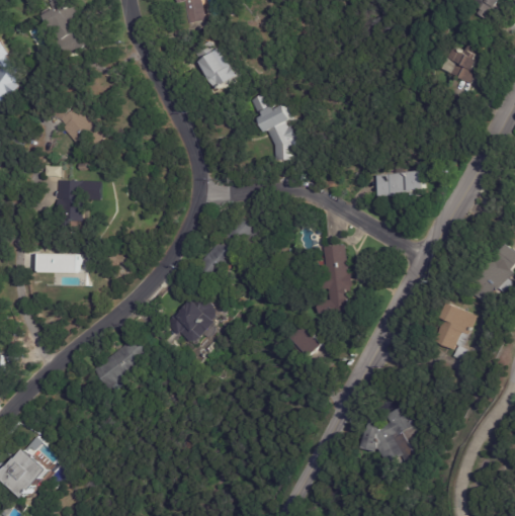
[(74,0),(80,11),(95,41),(67,56),(46,14),(56,9),(52,1),(54,0),(74,0)]
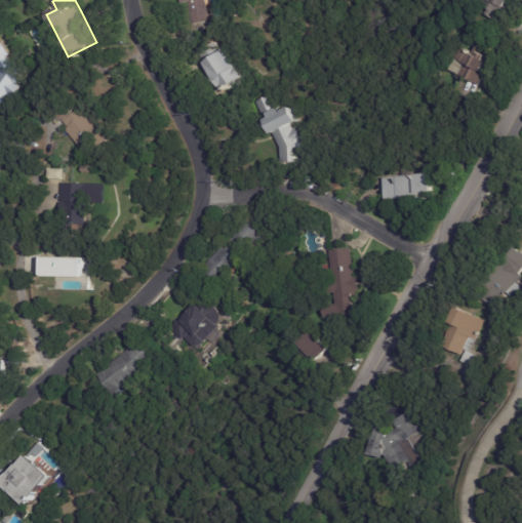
[(202,0),(206,19),(189,24),(185,5),(179,7),(177,0),(202,0)]
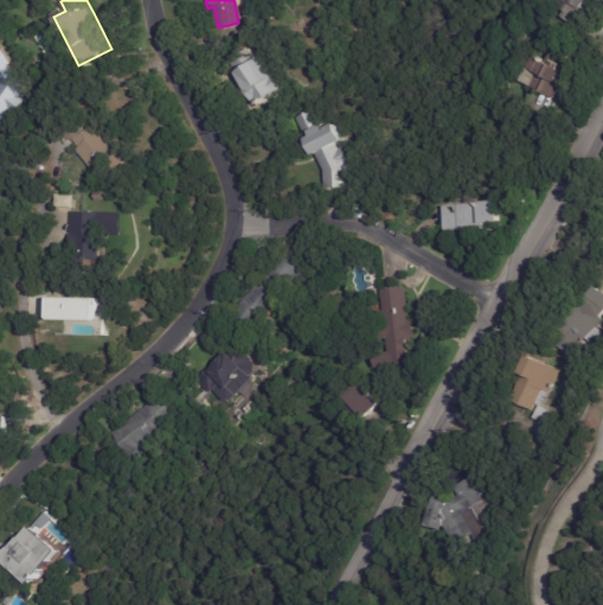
[(568,12),(555,2),(556,0),(584,0),(572,16),(568,12)]
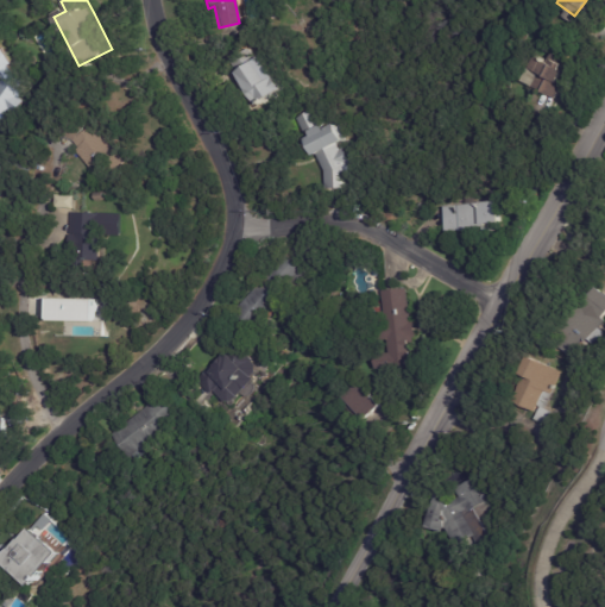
[(0,47),(11,62),(8,64),(29,85),(0,123),(0,47)]
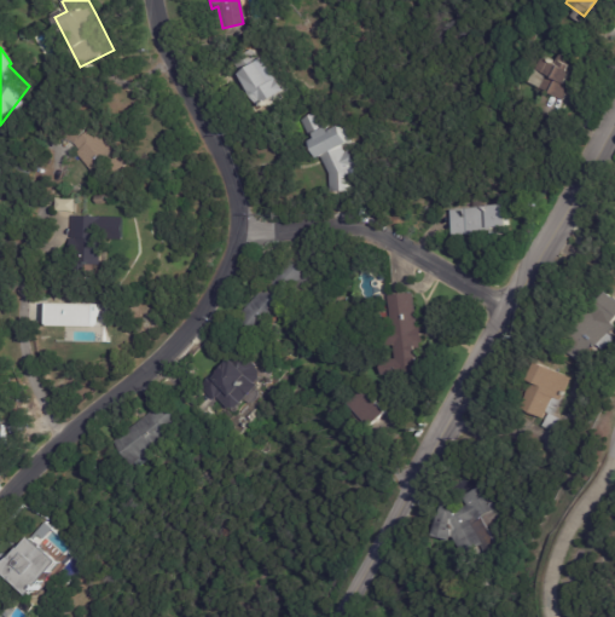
[(249,91),(228,61),(250,47),(259,59),(265,56),(285,88),(259,107),(249,91)]
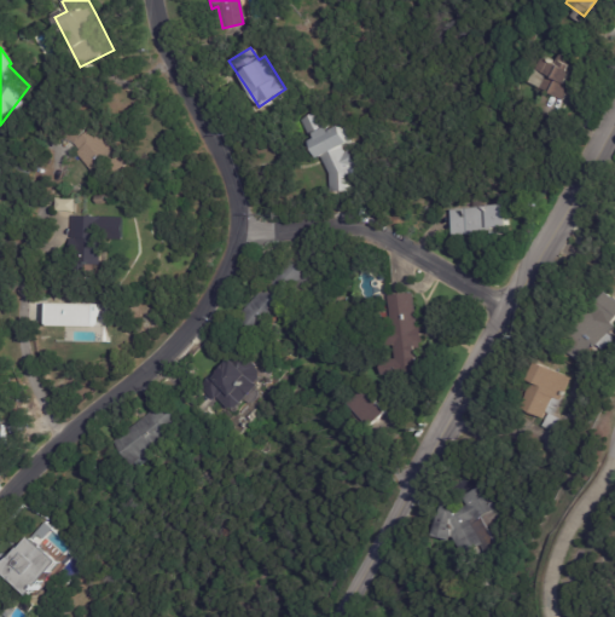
[(555,62),(558,63),(561,59),(570,65),(569,69),(570,70),(564,82),(569,85),(561,99),(526,80),(533,67),(534,68),(541,55),(555,62)]
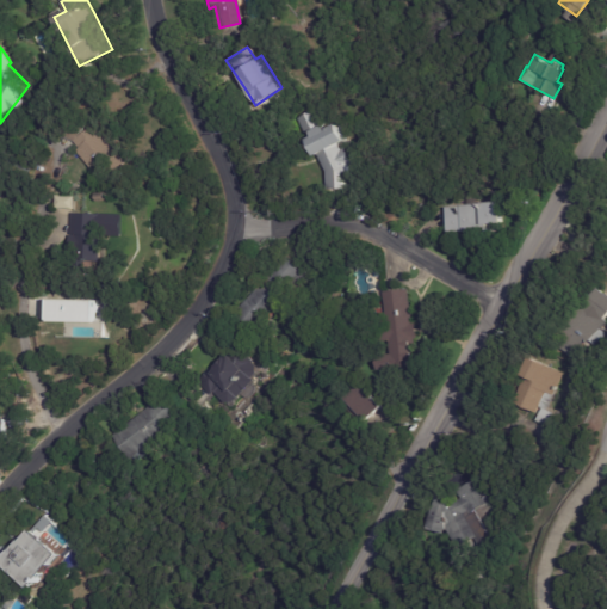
[(347,188),(323,189),(323,171),(322,171),(315,155),(314,155),(305,139),(304,140),(293,117),(314,108),(324,129),(335,123),(344,141),(336,145),(339,148),(342,147),(350,161),(345,164),(348,170),(350,170),(350,188),(347,188)]
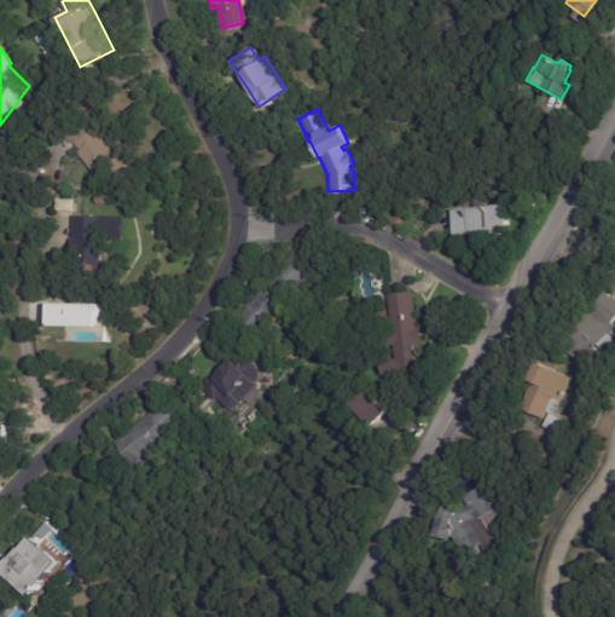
[(77,142),(65,136),(73,119),(96,130),(100,126),(131,161),(110,179),(99,167),(97,169),(81,151),(85,149),(79,142),(77,142)]
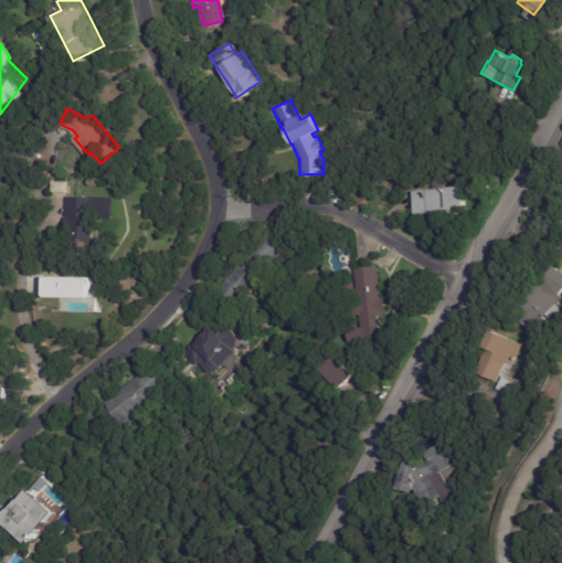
[(458,206),(449,208),(449,209),(436,210),(437,212),(413,214),(411,191),(460,184),(464,205),(458,206)]
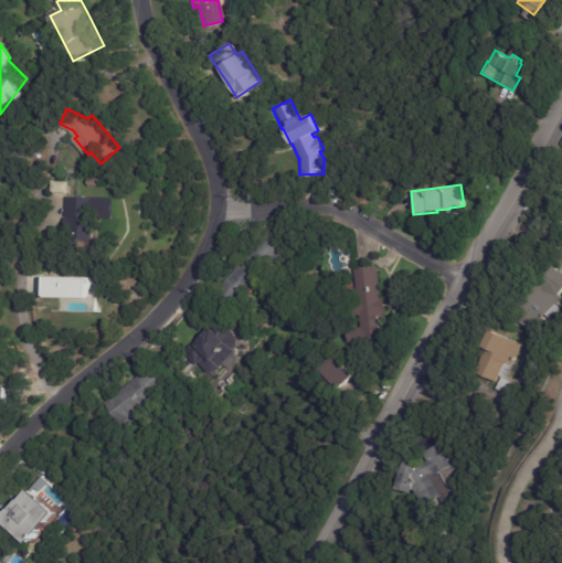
[(71,195),(117,198),(116,218),(96,216),(95,242),(74,241),(75,216),(69,215),(70,195),(71,195)]
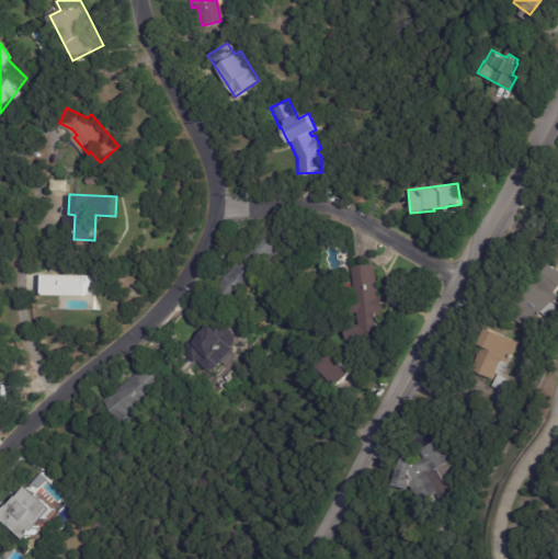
[(263,236),(275,246),(276,244),(283,250),(281,251),(287,257),(280,265),(269,257),(229,300),(214,286),(262,235),(263,236)]
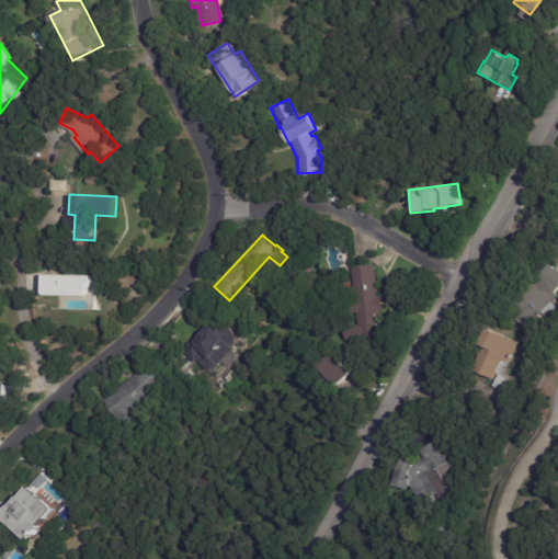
[(557,271),(557,286),(553,293),(557,296),(551,301),(555,305),(545,316),(542,312),(541,314),(536,310),(523,327),(508,314),(550,264),(557,271)]
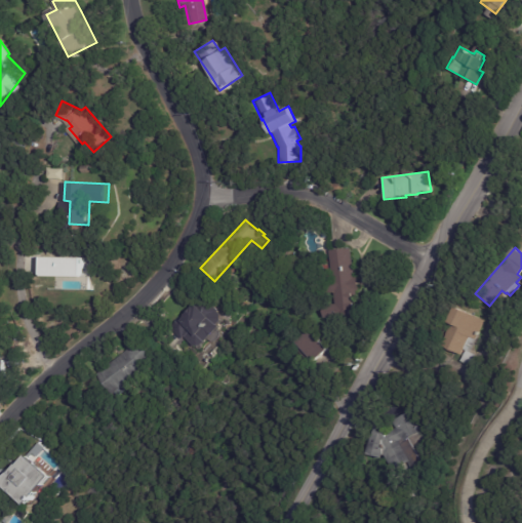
[(351,263),(352,276),(355,275),(356,289),(353,289),(356,314),(322,318),(321,305),(333,304),(332,292),(322,293),(321,279),(331,278),(328,250),(349,248),(351,263)]
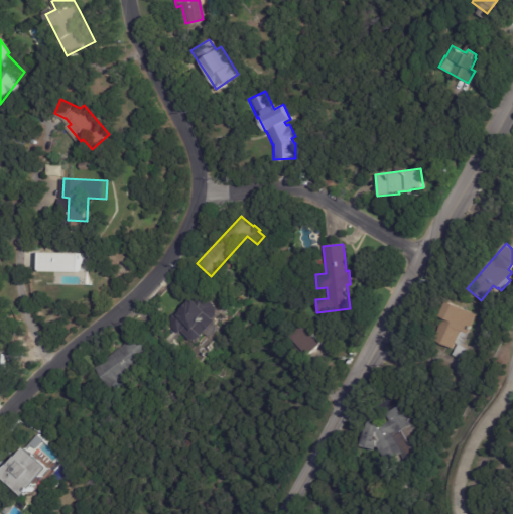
[(81,252),(41,251),(40,269),(81,270),(81,252)]
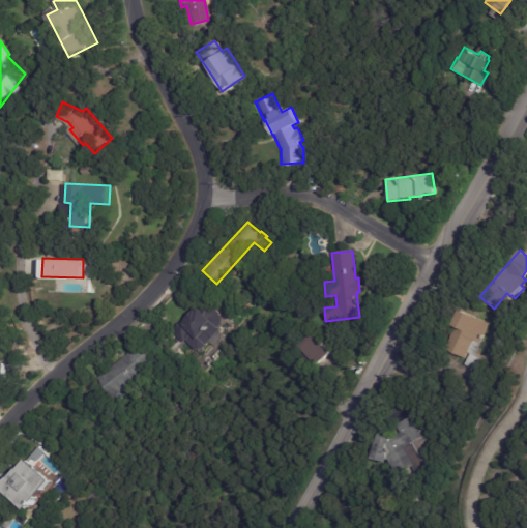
[(218,333),(203,349),(195,349),(184,339),(181,342),(169,329),(180,318),(184,321),(186,319),(185,318),(194,310),(196,311),(206,300),(220,313),(218,314),(222,317),(223,324),(218,327),(222,330),(218,333)]
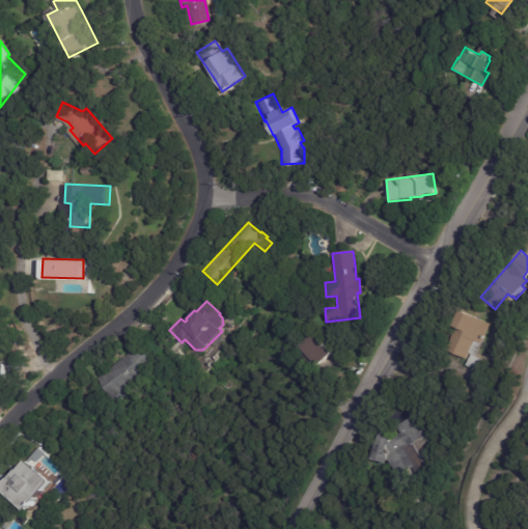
[(475,367),(474,370),(463,364),(469,354),(467,353),(464,358),(445,349),(455,326),(454,325),(462,310),(488,323),(478,342),(473,355),(479,359),(475,367)]
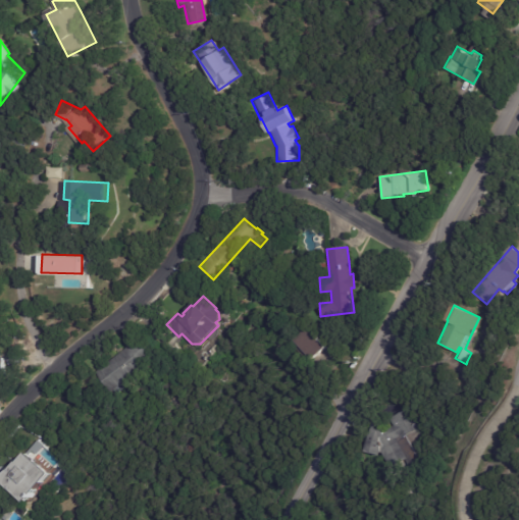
[(320,350),(310,359),(293,340),(306,327),(323,348),(320,350)]
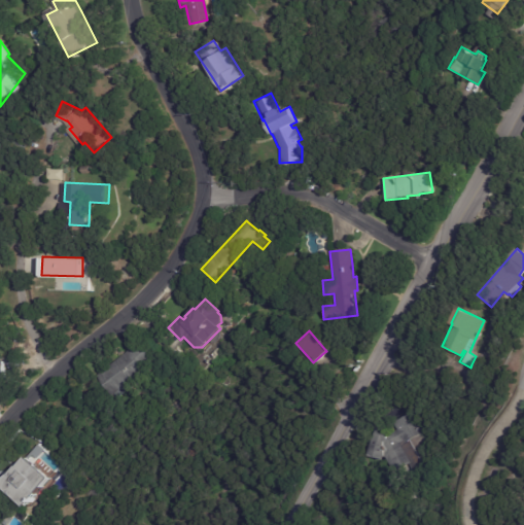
[(125,388),(121,386),(109,395),(94,375),(136,342),(150,359),(129,377),(135,384),(126,391),(125,388)]
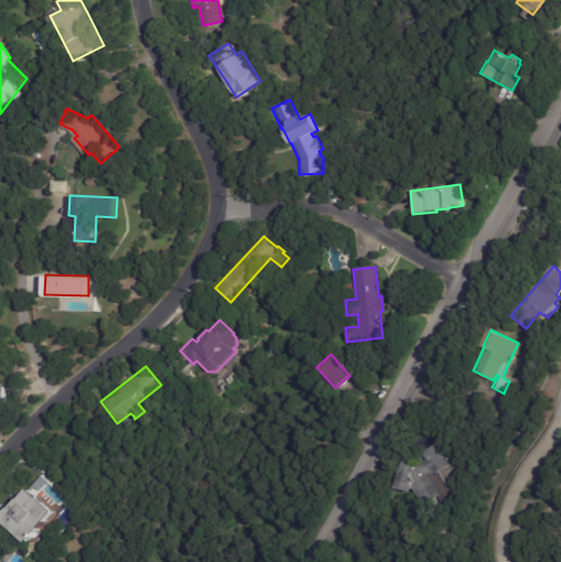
[(22,386),(27,398),(11,402),(7,388),(21,382),(22,386)]
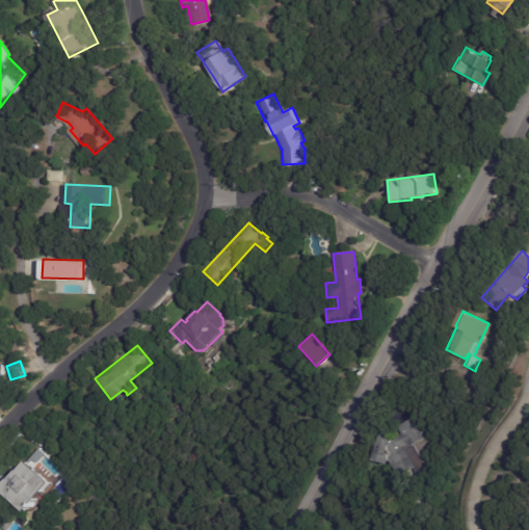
[(416,472),(413,467),(396,476),(388,460),(386,460),(385,464),(370,460),(376,435),(378,436),(379,430),(389,433),(391,436),(398,433),(394,426),(415,415),(425,434),(421,436),(435,464),(417,474),(416,472)]
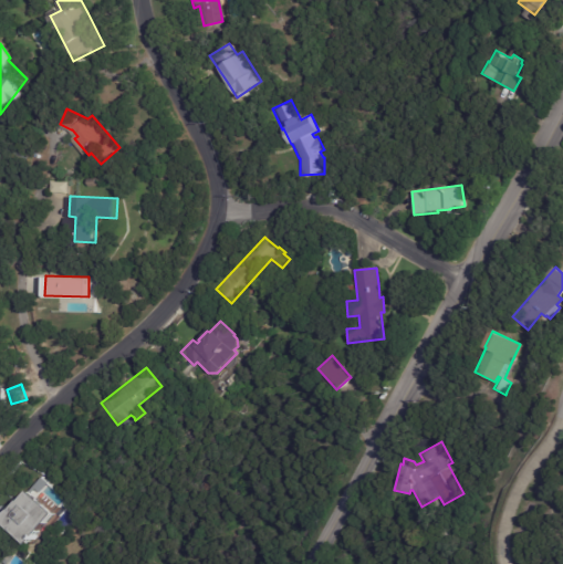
[(45,483),(39,492),(58,508),(52,515),(53,517),(30,547),(0,524),(0,520),(10,510),(16,502),(17,502),(25,492),(38,477),(45,483)]
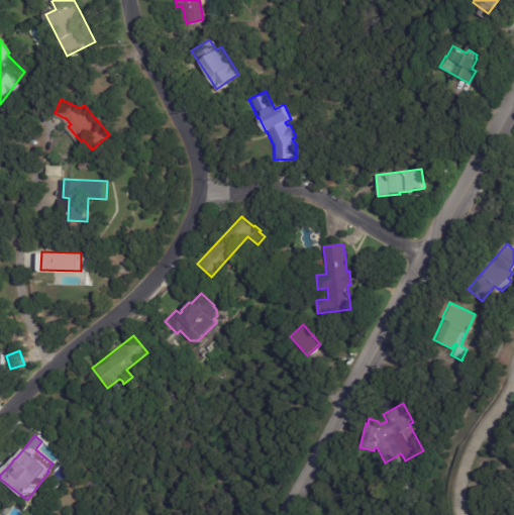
[(11,506),(4,514),(2,514),(0,513),(0,506),(3,501),(11,506)]
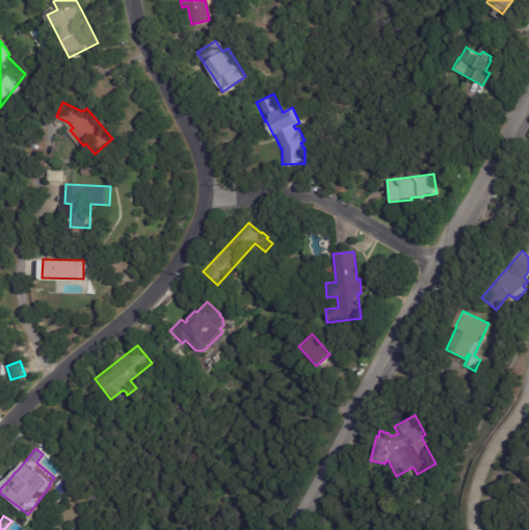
All buildings are outlined.
